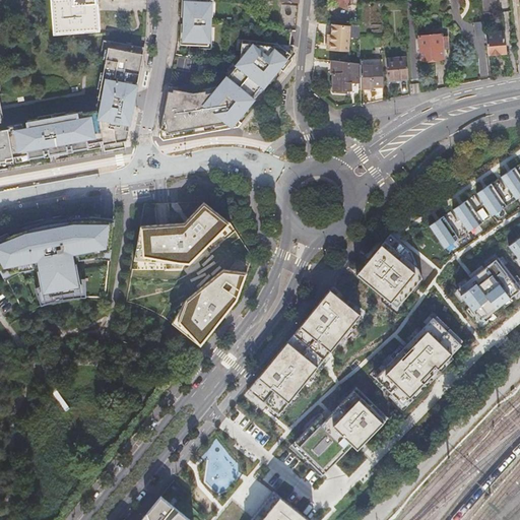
[(50,0),(54,35),(101,31),(98,0),(50,0)]
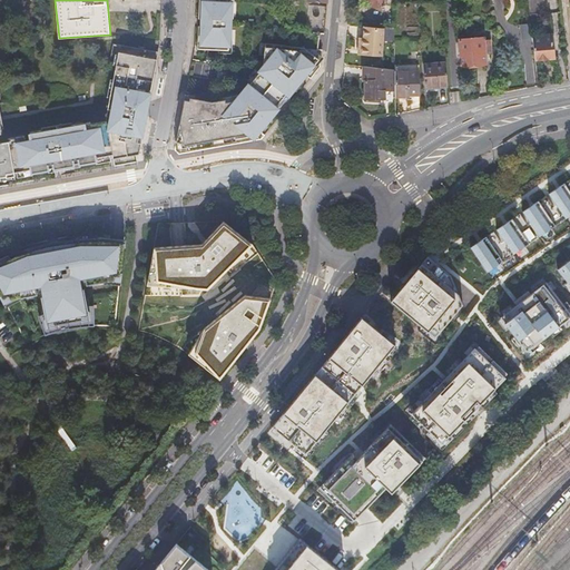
[(199,0),(198,49),(228,49),(231,0),(199,0)]
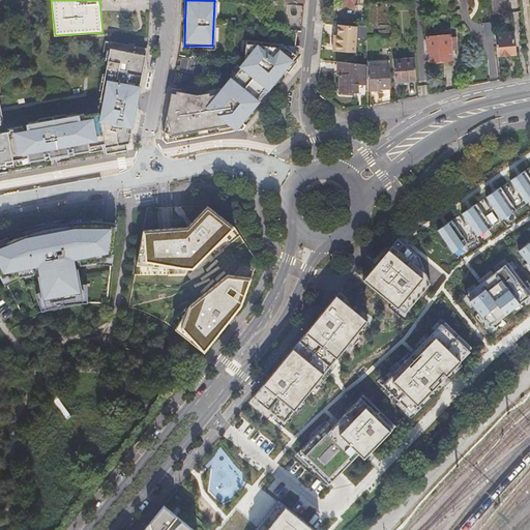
[(491,0),(493,15),(506,13),(504,0),(491,0)]
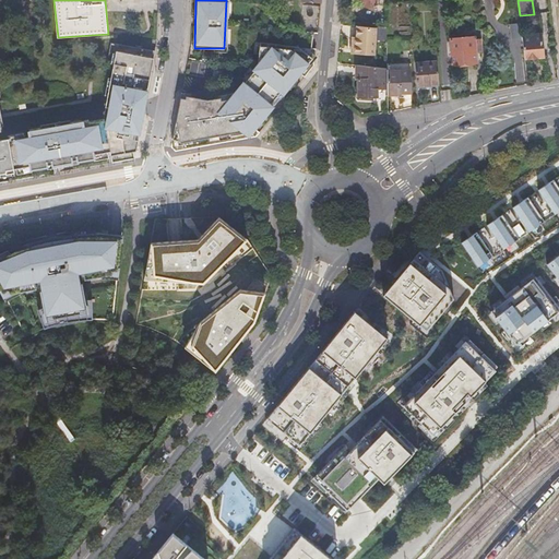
[(319,32),(322,7),(304,4),(301,31),(319,32)]
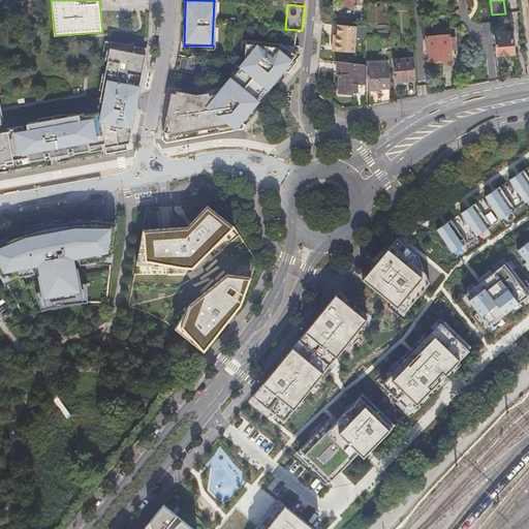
[(486,40),(494,39),(493,24),(484,25),(486,40)]
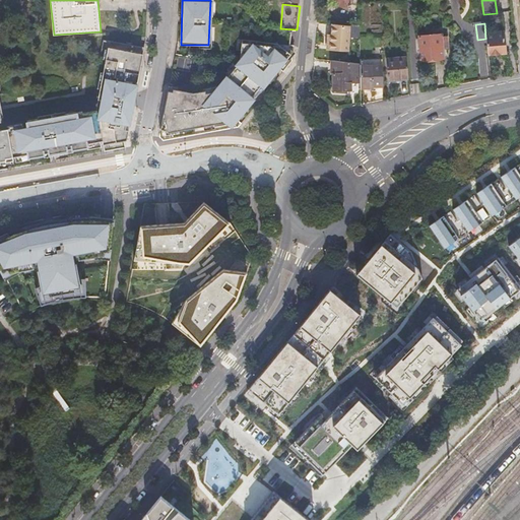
[(351,26),(333,24),(332,37),(331,37),(329,51),(348,53),(351,26)]
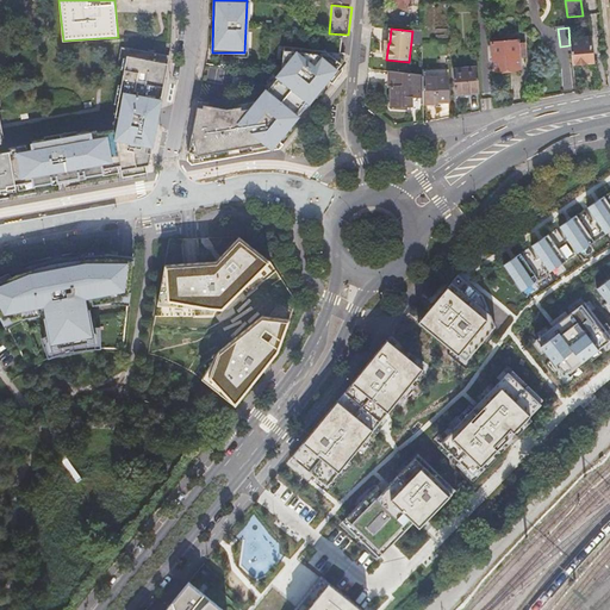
[(573,67),(595,64),(592,38),(583,39),(583,42),(571,43),(573,67)]
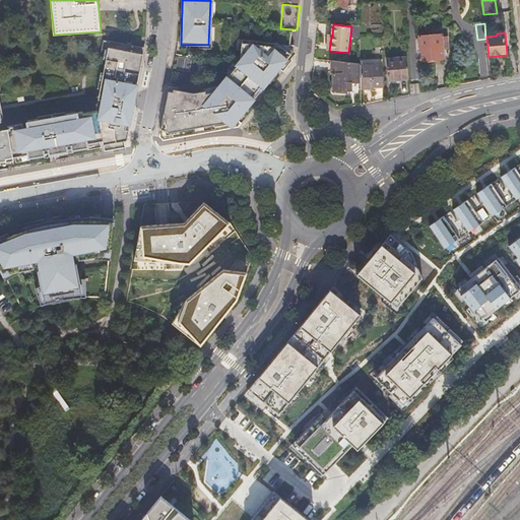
[(446,53),(445,42),(442,42),(441,36),(441,34),(418,36),(420,59),(443,57),(443,53),(446,53)]
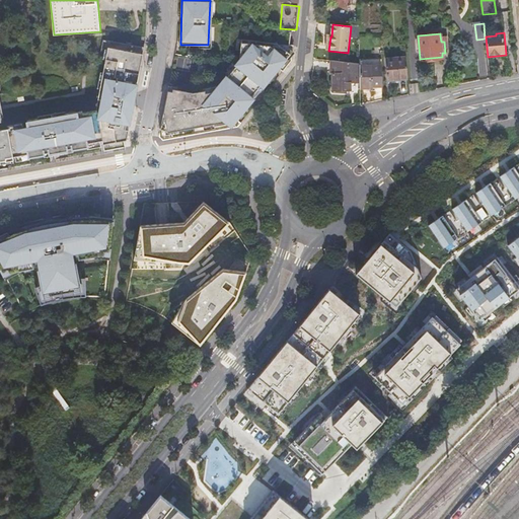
[(172,91),(167,91),(163,113),(159,137),(163,140),(238,127),(241,124),(234,118),(239,113),(241,115),(253,99),(251,97),(261,85),(263,87),(275,73),(272,71),(276,66),(283,72),(291,62),(292,55),(278,43),(242,39),(240,60),(236,65),(227,77),(226,76),(214,91),(205,92),(206,90),(194,92),(173,88),(172,91)]
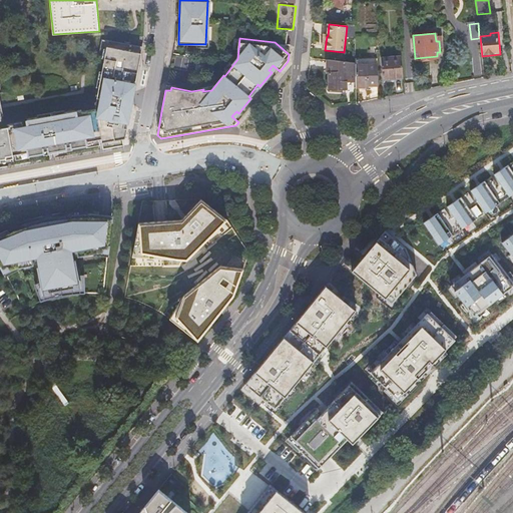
[(0,122),(2,122),(0,109),(0,160),(0,161),(0,159),(0,158),(50,150),(50,153),(55,153),(54,147),(71,144),(71,147),(93,144),(92,140),(101,139),(103,149),(124,145),(122,138),(125,138),(126,132),(123,131),(124,122),(128,123),(141,53),(107,46),(95,108),(81,111),(81,109),(26,119),(27,125),(23,126),(22,122),(7,124),(8,127),(1,128),(0,127),(0,122)]
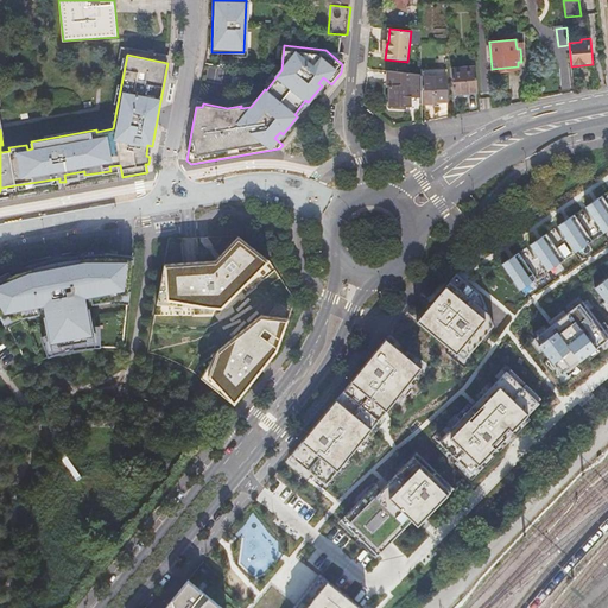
[(477,93),(475,68),(451,70),(454,95),(477,93)]
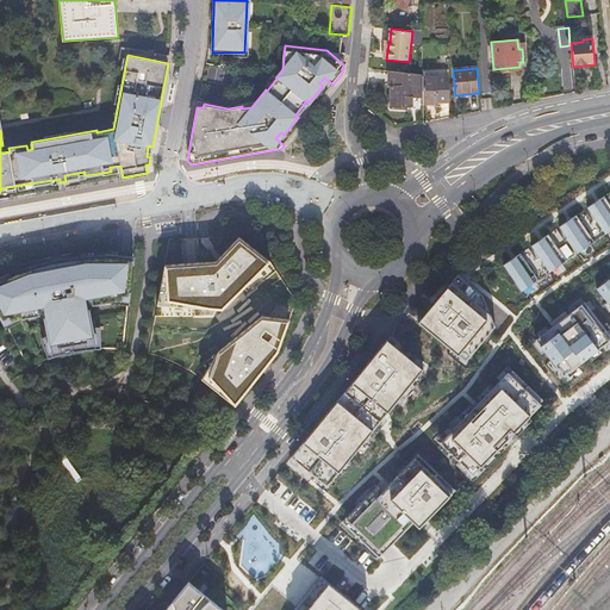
[(423,75),(423,83),(423,104),(436,104),(435,101),(449,101),(448,69),(423,70),(423,75)]
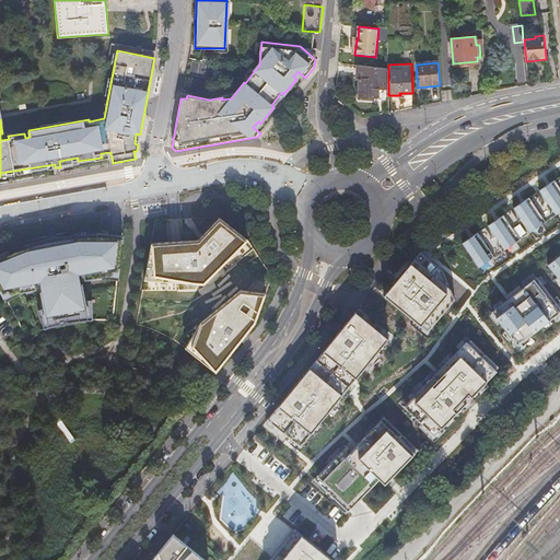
[(388,77),(388,69),(373,67),(373,77),(373,80),(358,80),(359,91),(360,91),(360,97),(378,96),(378,91),(381,91),(388,91),(388,77)]
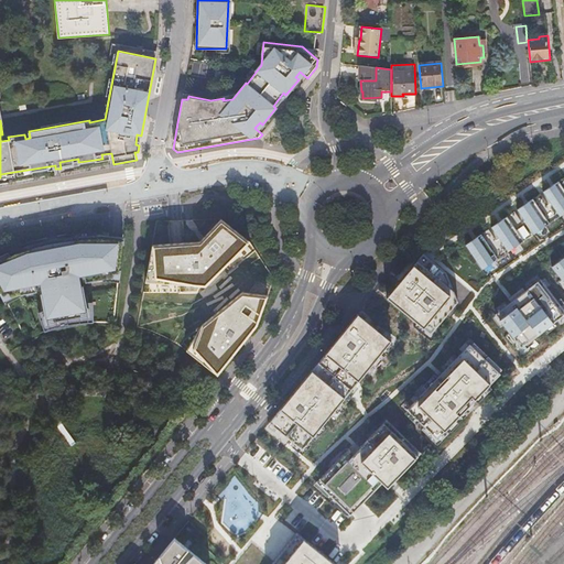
[(563,179),(466,246),(483,270),(563,214),(563,179)]
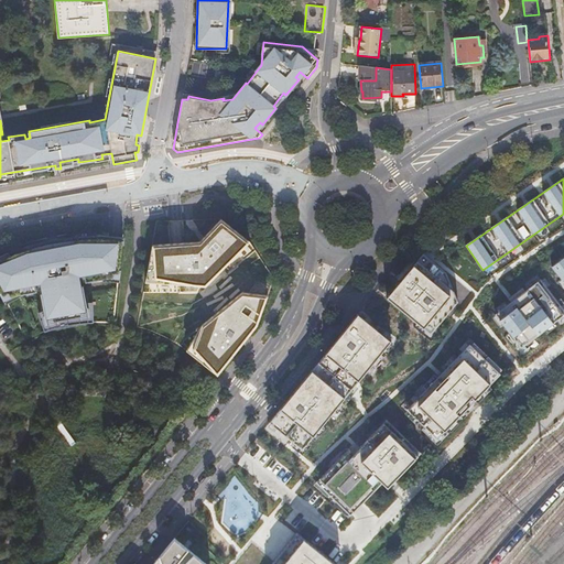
[(147,268),(147,281),(169,281),(171,284),(181,284),(186,291),(195,291),(219,271),(230,271),(255,250),(226,215),(205,232),(205,243),(164,243),(162,245),(153,245),(152,263),(147,268)]
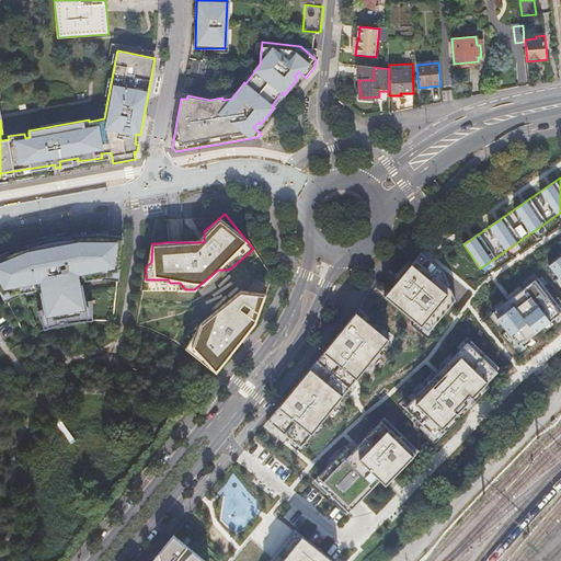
[(169,240),(199,239),(198,217),(168,218),(169,240)]
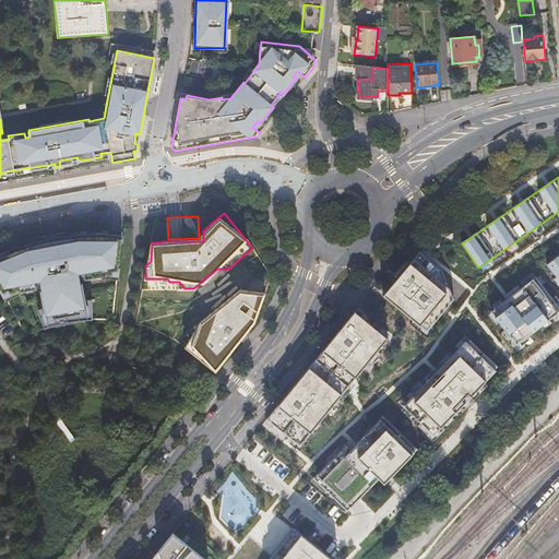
[(27,247),(0,260),(0,280),(6,292),(36,284),(45,318),(87,309),(81,274),(116,270),(118,239),(79,238),(27,247)]
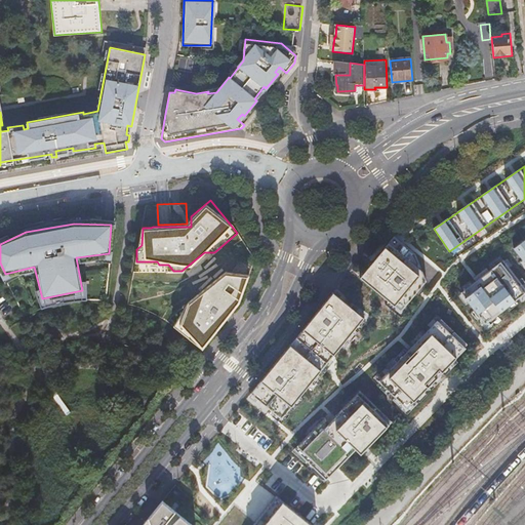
[(415,254),(395,237),(394,237),(361,277),(402,311),(427,281),(415,254)]
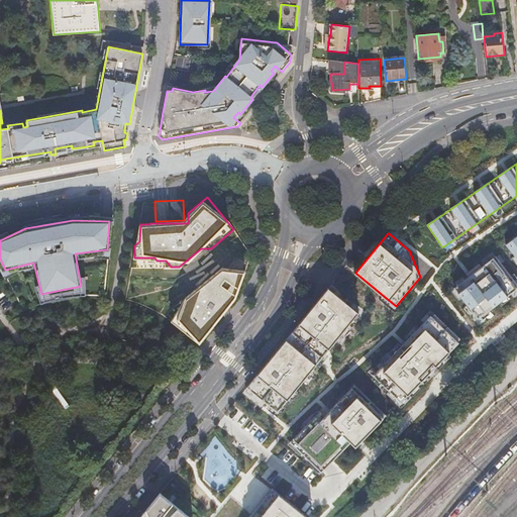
[(516,236),(507,245),(516,257),(516,236)]
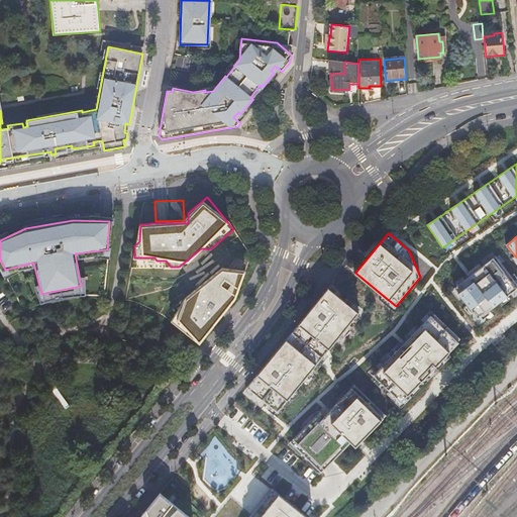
[(516,282),(496,255),(454,288),(479,319),(516,288),(516,282)]
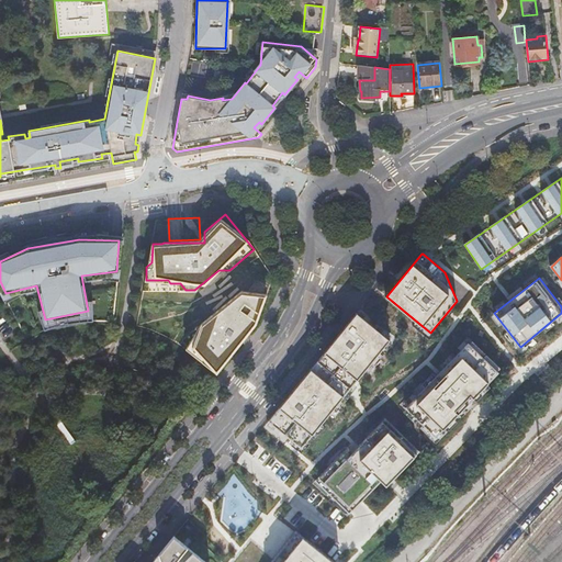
[(265,293),(267,282),(255,280),(253,291),(265,293)]
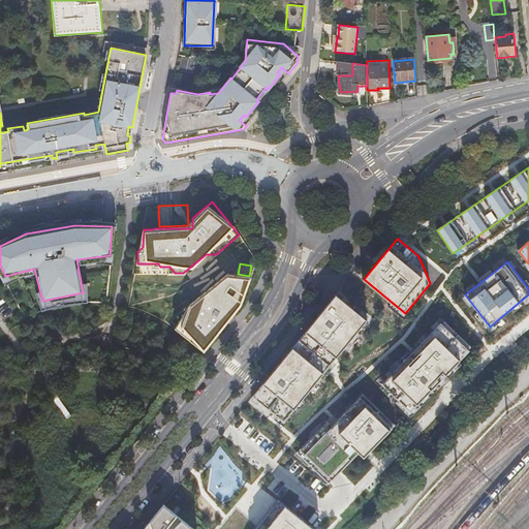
[(224,265),(177,330),(205,350),(252,285),(224,265)]
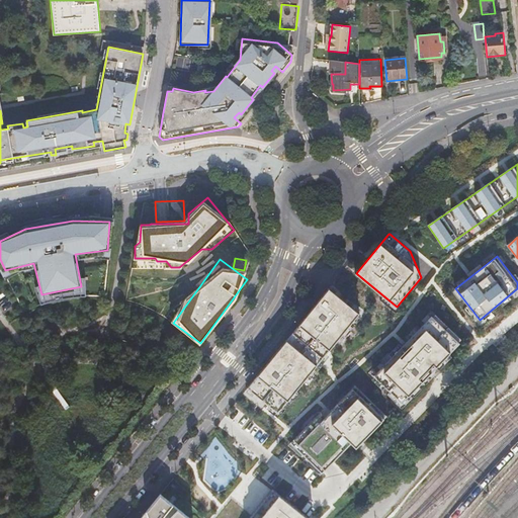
[(277,351),(248,387),(278,412),(324,355),(359,312),(329,287),(315,306),(293,331),(293,332),(277,351)]
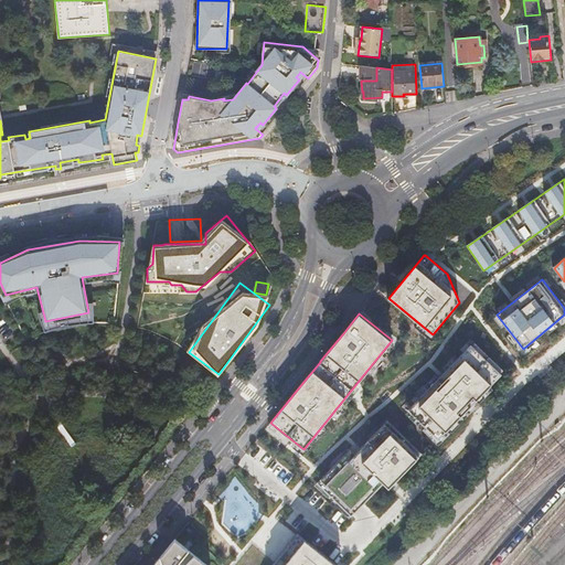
[(408,408),(439,439),(502,374),(471,344),(408,408)]
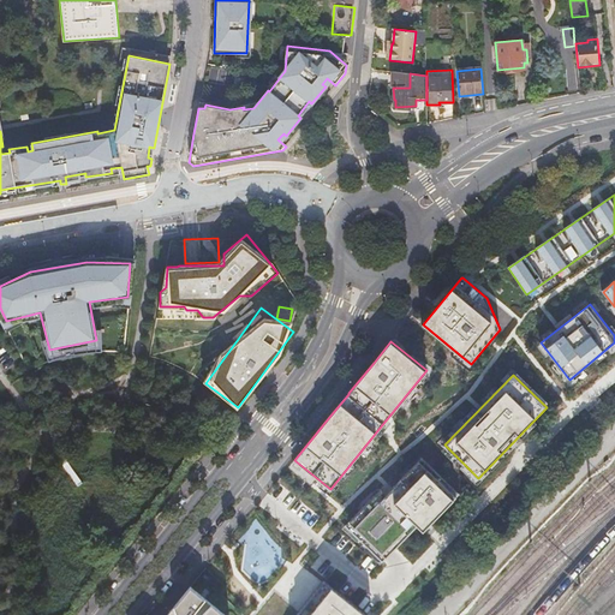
[(346,525),(383,561),(418,525),(423,530),(460,493),(423,457),(387,494),(382,488),(346,525)]
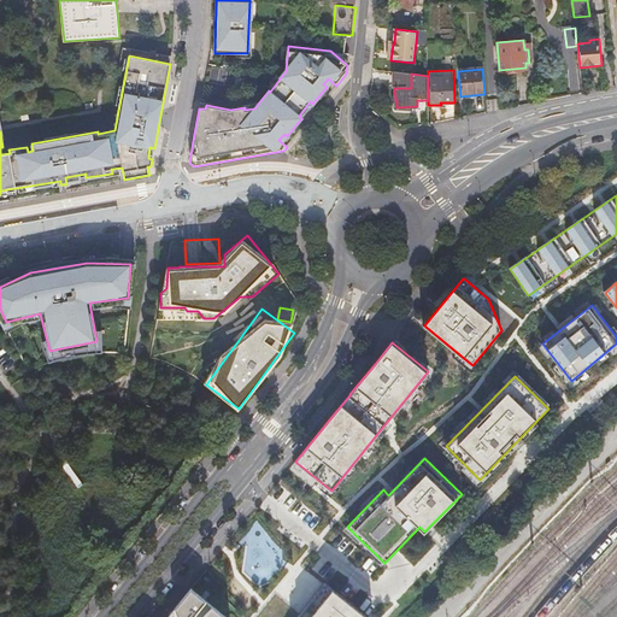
[(224,588),(216,579),(211,583),(221,592),(224,588)]
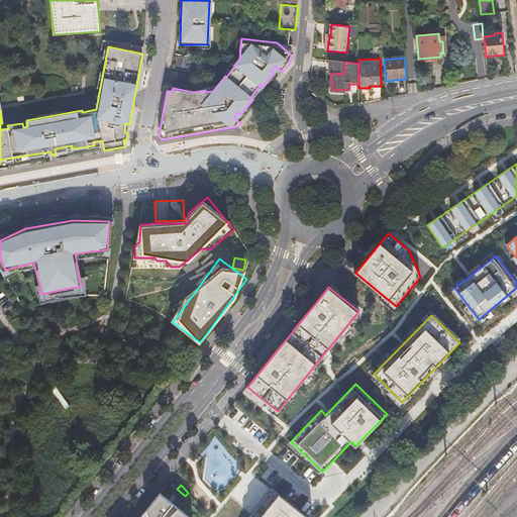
[(248,516),(309,516),(273,488),(248,516)]
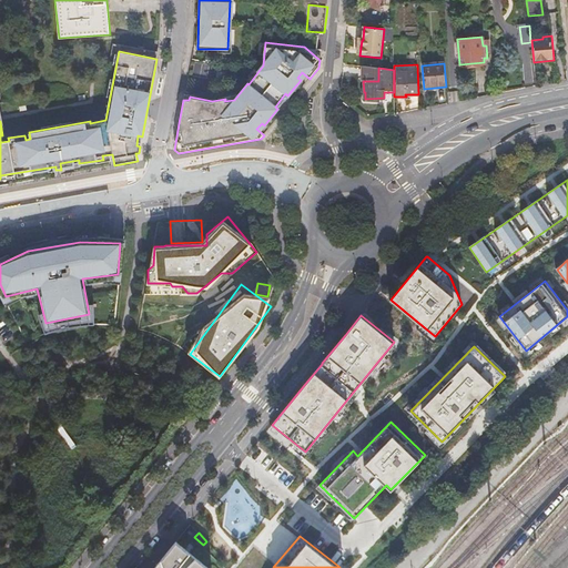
[(153,567),(208,567),(175,541),(153,567)]
